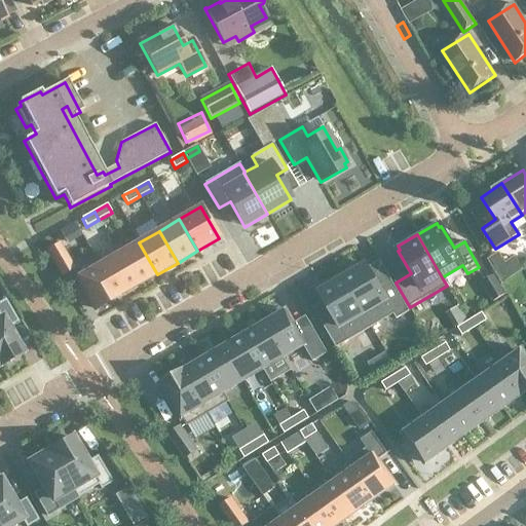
[(137,287),(157,274),(139,242),(118,255),(137,287)]
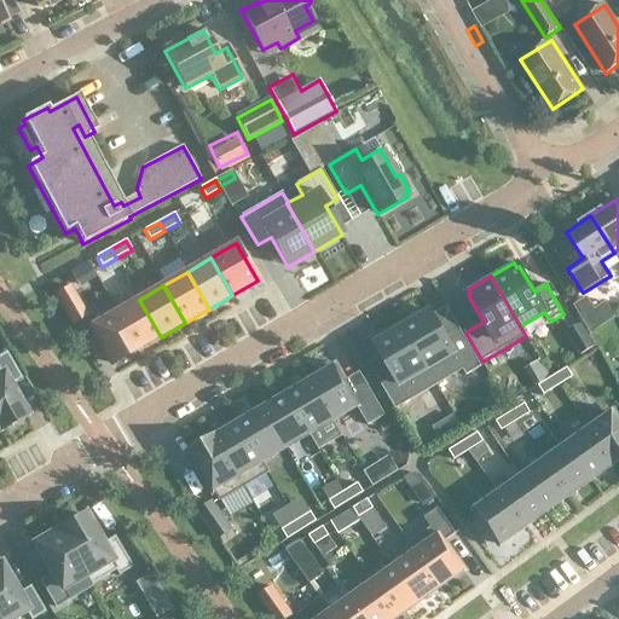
[(70,287),(56,295),(73,327),(87,317),(70,287)]
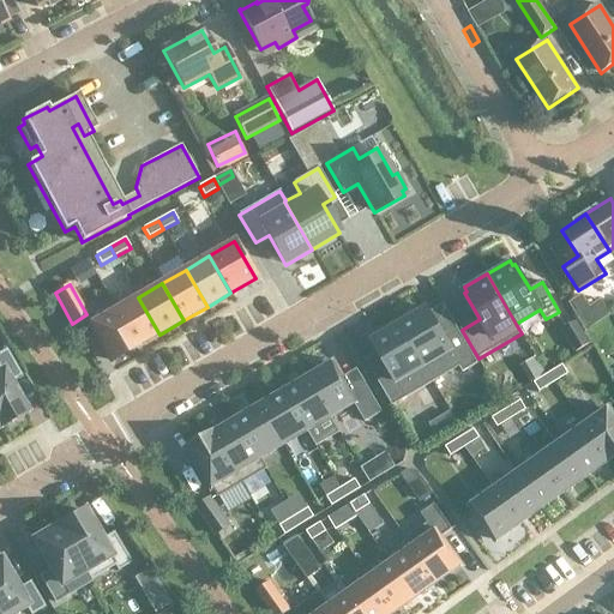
[(588,330),(611,314),(601,300),(591,306),(582,294),(570,302),(588,330)]
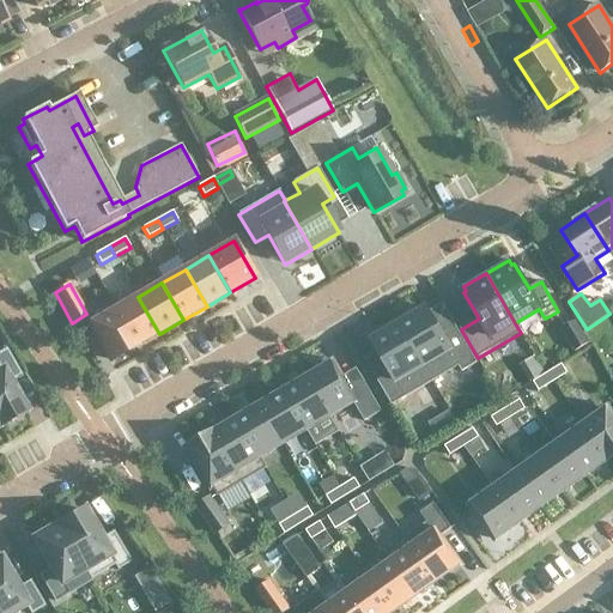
[(135,347),(159,334),(138,297),(115,310),(135,347)]
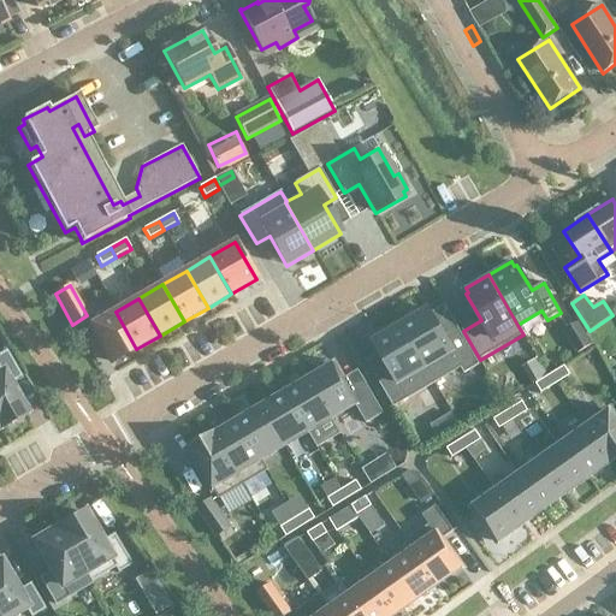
[(442,333),(428,311),(401,326),(436,384),(461,368),(465,374),(480,366),(458,329),(448,335),(442,333)]
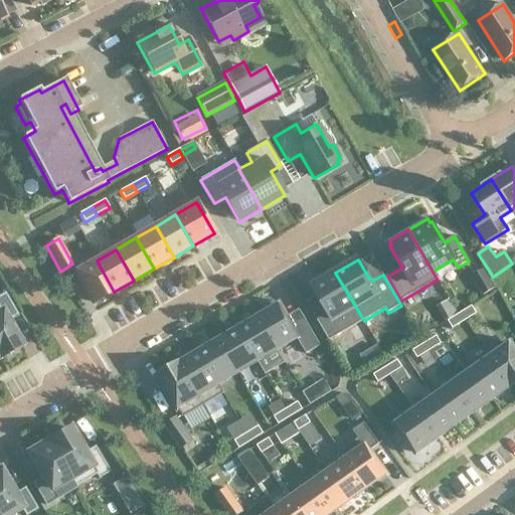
[(114,292),(97,261),(75,273),(94,304),(114,292)]
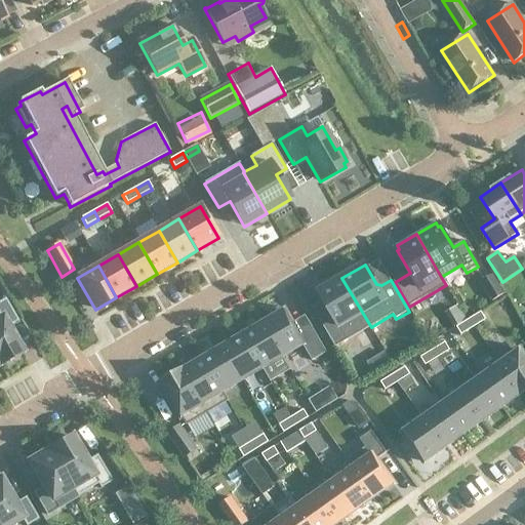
[(371,327),(341,278),(319,291),(333,316),(321,323),(335,348),(371,327)]
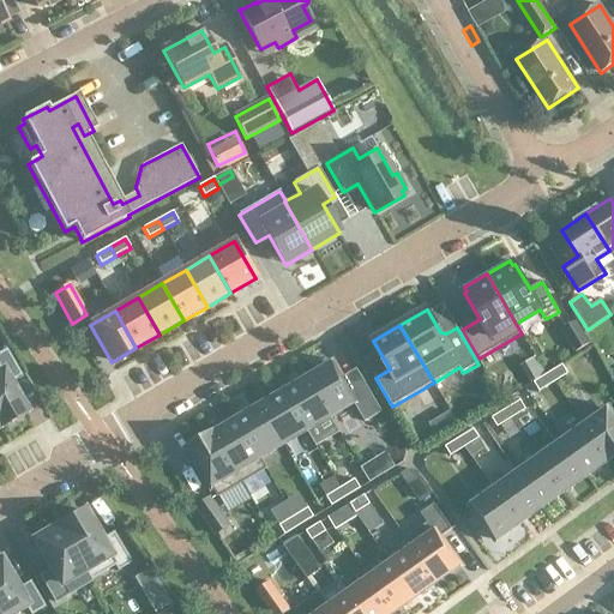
[(581,329),(566,337),(576,353),(590,344),(581,329)]
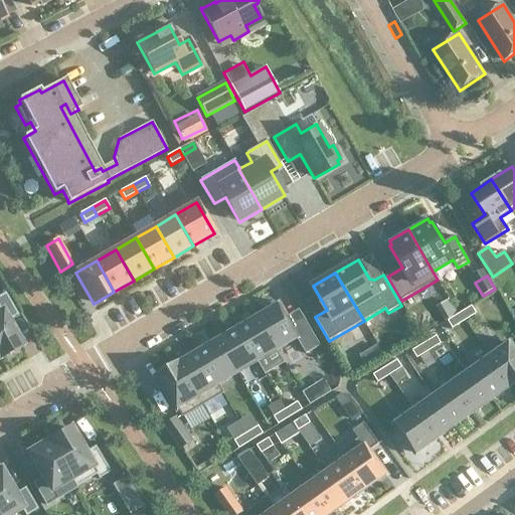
[(0,354),(1,357),(21,345),(7,321),(18,315),(5,294),(0,296),(0,354)]
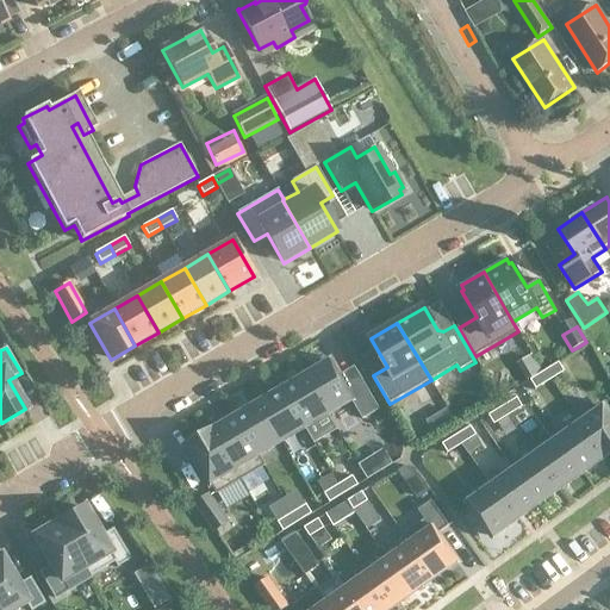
[(534,354),(518,362),(527,380),(543,371),(534,354)]
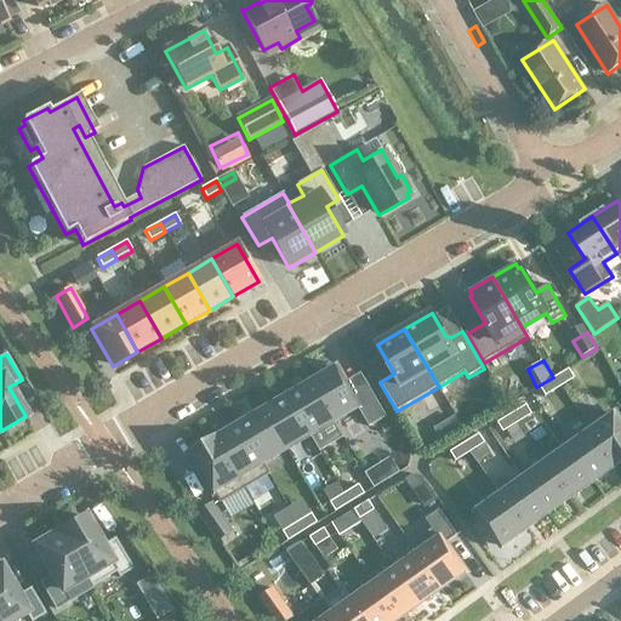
[(359,410),(370,428),(387,417),(370,388),(354,398),(337,369),(312,383),(336,423),(359,410)]
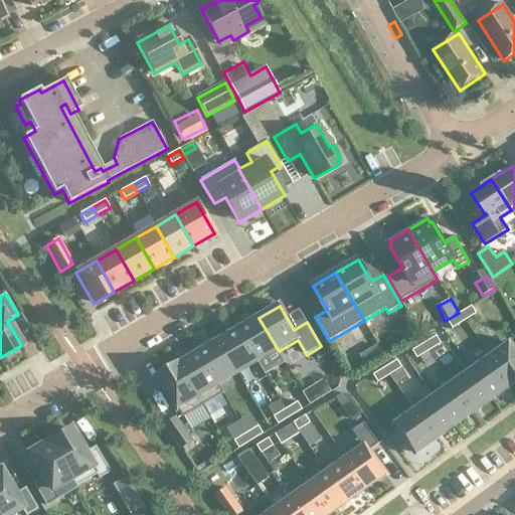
[(465,322),(477,315),(473,307),(461,314),(465,322)]
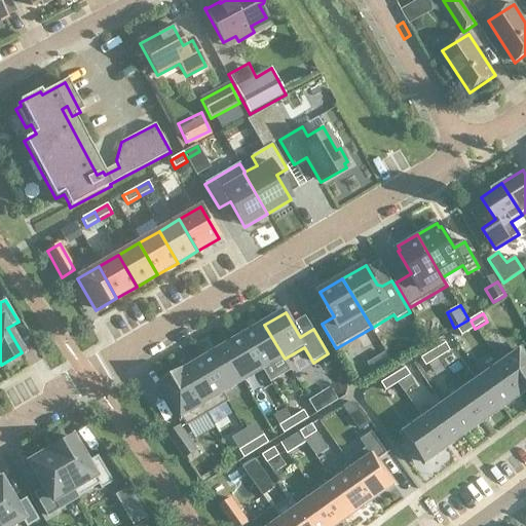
[(462,337),(475,329),(471,321),(458,329),(462,337)]
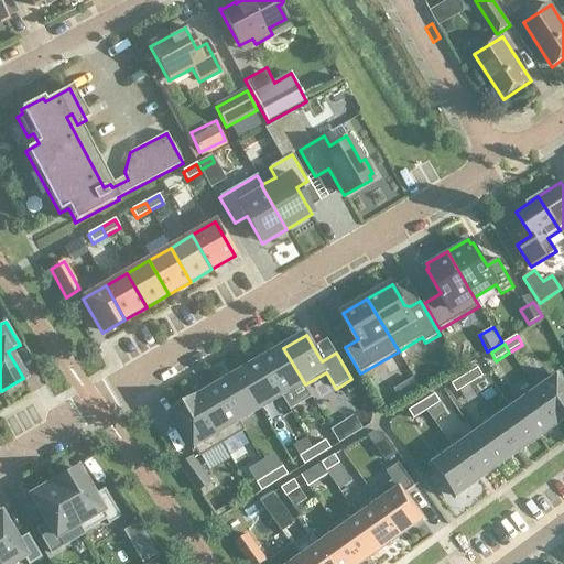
[(283,398),(305,384),(283,348),(261,361),(283,398)]
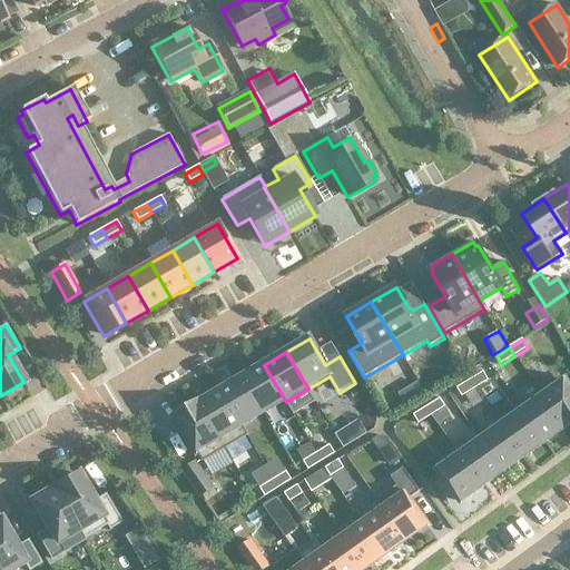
[(264,414),(286,402),(264,365),(243,377),(264,414)]
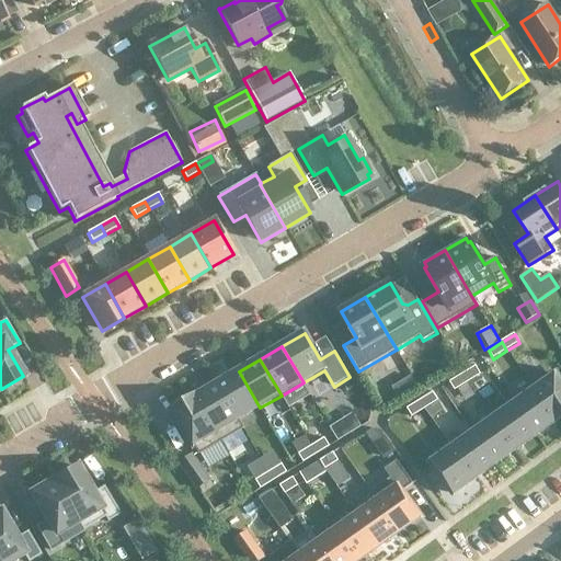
[(481,375),(476,367),(464,375),(468,384),(481,375)]
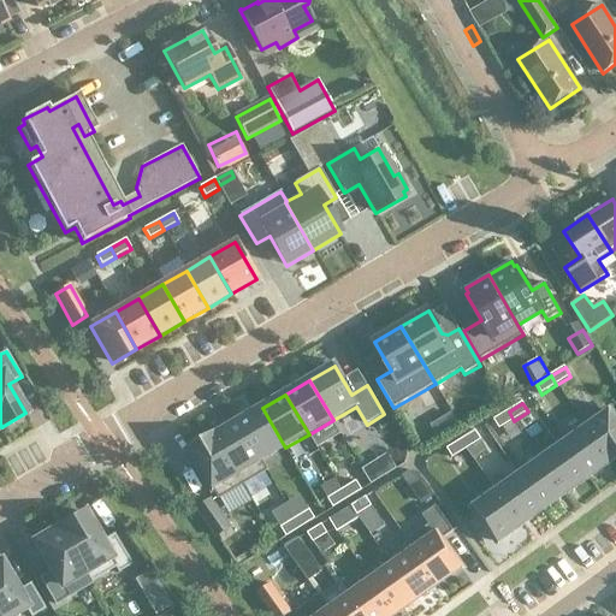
[(262,461),(285,448),(262,408),(238,422),(262,462),(262,461)]
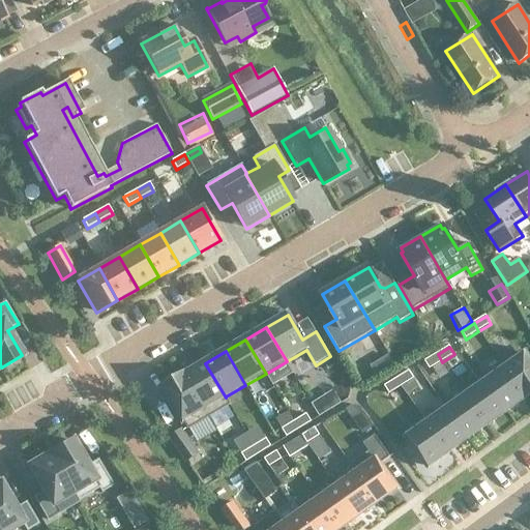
[(430,370),(442,362),(438,354),(425,361),(430,370)]
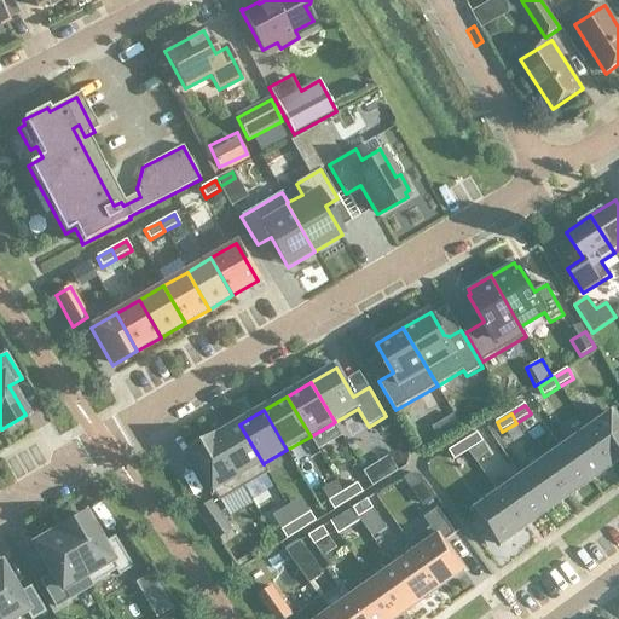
[(615,466),(618,462),(618,422),(613,414),(590,431),(615,466)]
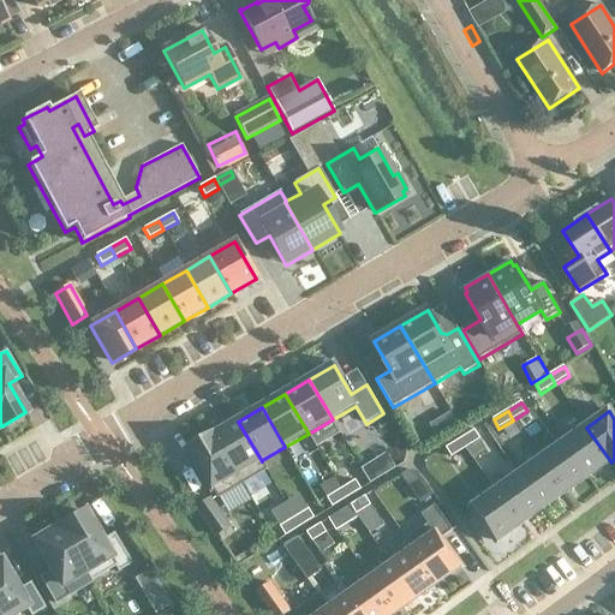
[(430,425),(440,441),(460,428),(452,412),(430,425)]
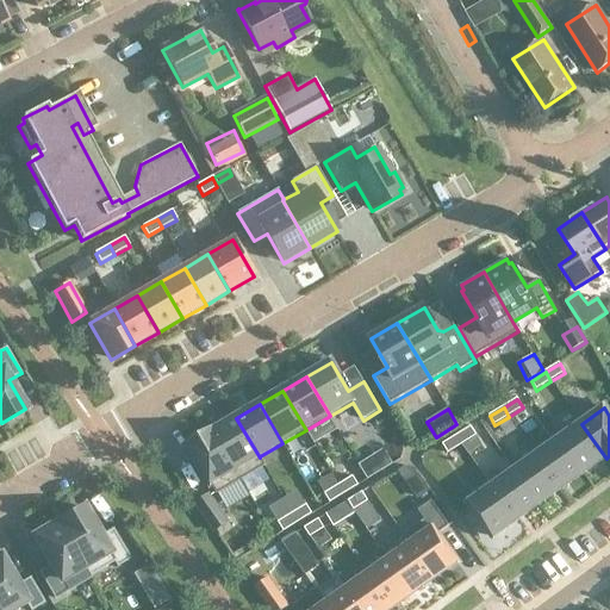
[(213,431),(242,481),(266,467),(260,456),(260,458),(236,418),(213,431)]
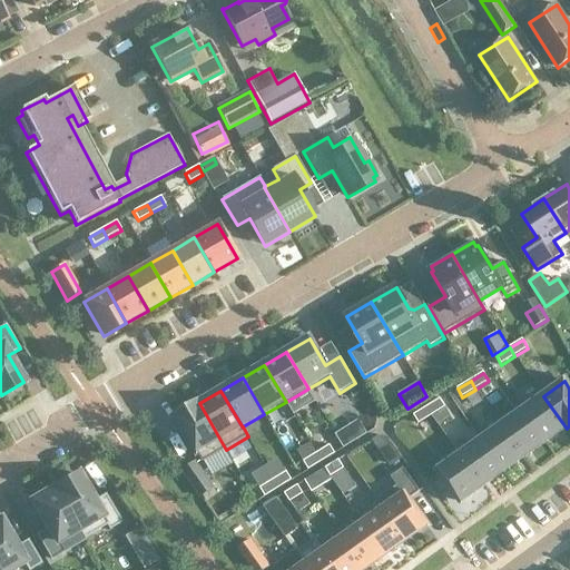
[(546,443),(567,429),(543,396),(523,411),(546,443)]
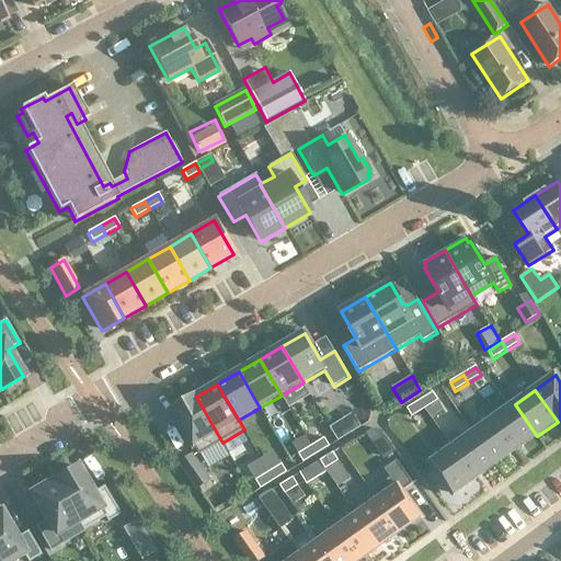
[(425,410),(438,401),(434,393),(421,401),(425,410)]
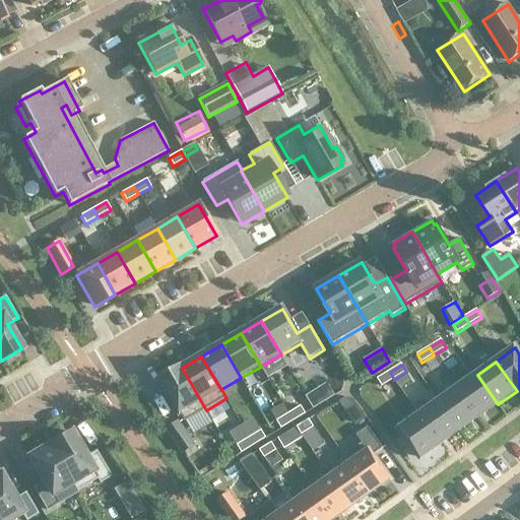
[(185,423),(206,410),(182,368),(160,380),(185,423)]
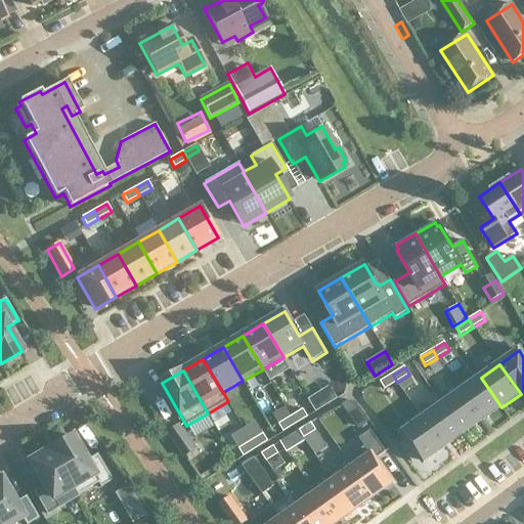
[(385,390),(397,383),(393,375),(381,382),(385,390)]
